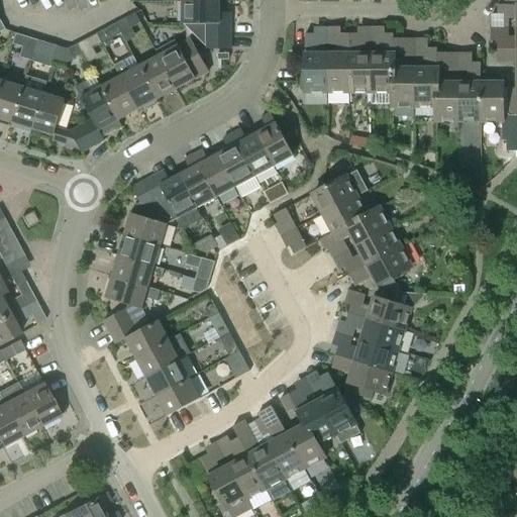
[(206,23),(206,36),(229,36),(230,13),(219,13),(219,1),(182,1),(182,23),(206,23)]
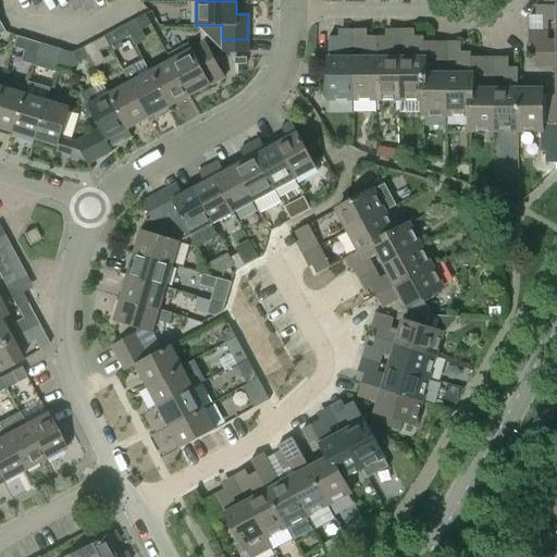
[(556,4),(536,4),(536,16),(556,16),(556,4)]
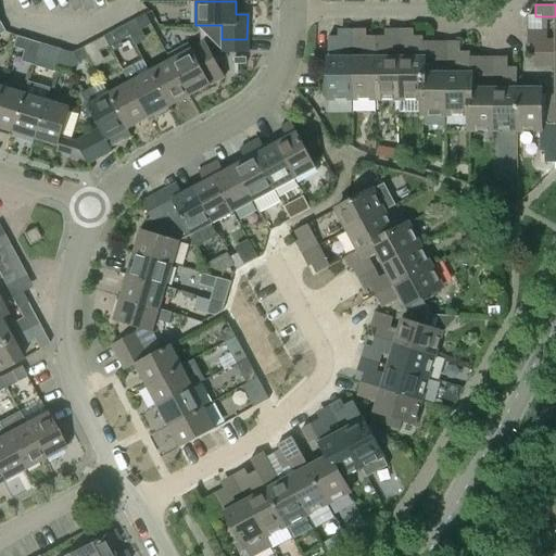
[(141,29),(151,24),(146,14),(136,19),(141,29)]
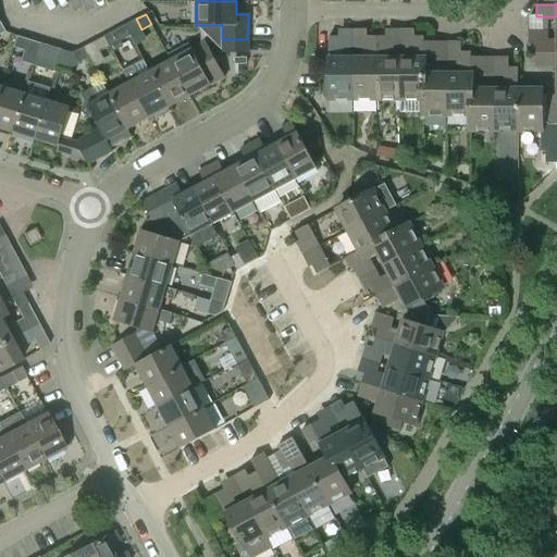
[(125,25),(115,31),(121,40),(131,36),(125,25)]
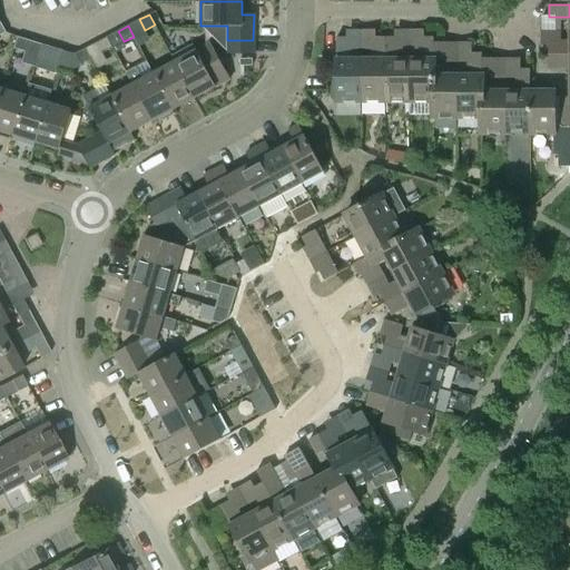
[(29,40),(18,37),(13,48),(25,51),(29,40)]
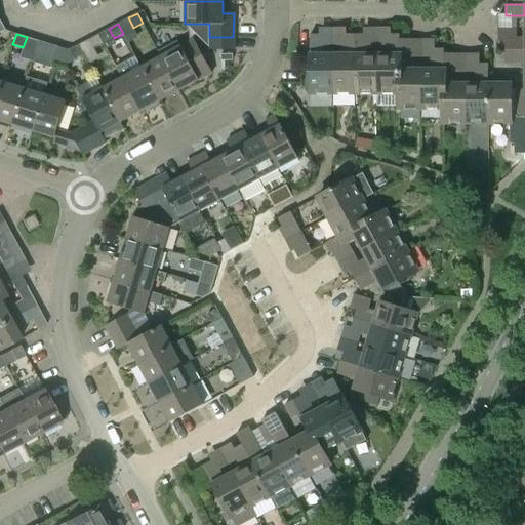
[(104,43),(98,34),(89,39),(94,48),(104,43)]
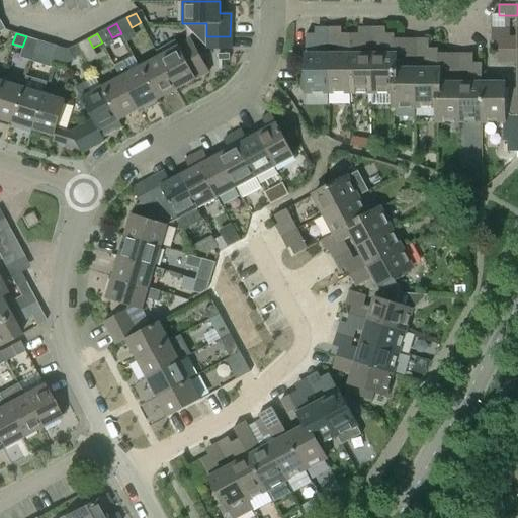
[(328,92),(328,53),(316,53),(316,33),(305,33),(305,78),(301,78),(301,88),(306,88),(306,92),(328,92)]
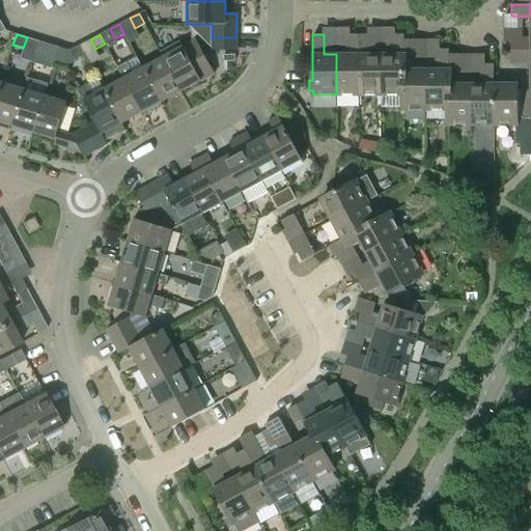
[(336,94),(359,94),(359,34),(347,34),(348,54),(336,54),(336,94)]
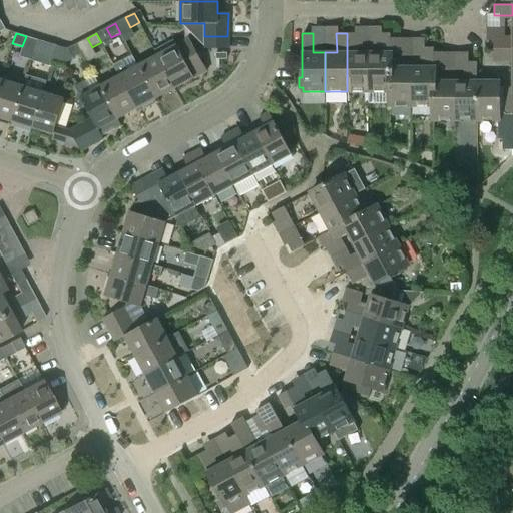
[(347,91),(368,91),(368,52),(356,52),(356,33),(347,33),(347,91)]
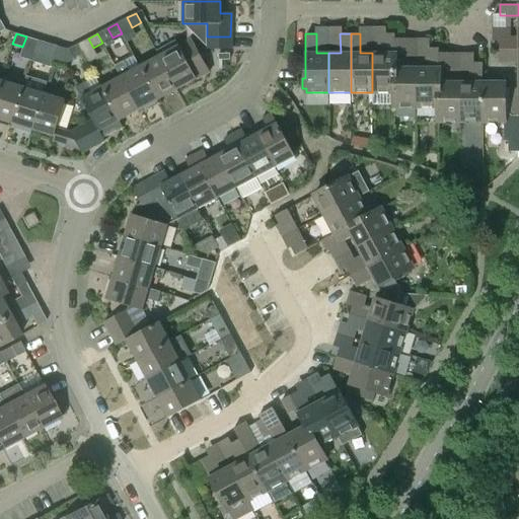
[(372,92),(393,92),(394,92),(394,68),(396,68),(396,53),(394,53),(394,38),(394,33),(384,33),(384,53),(372,53),(372,92)]
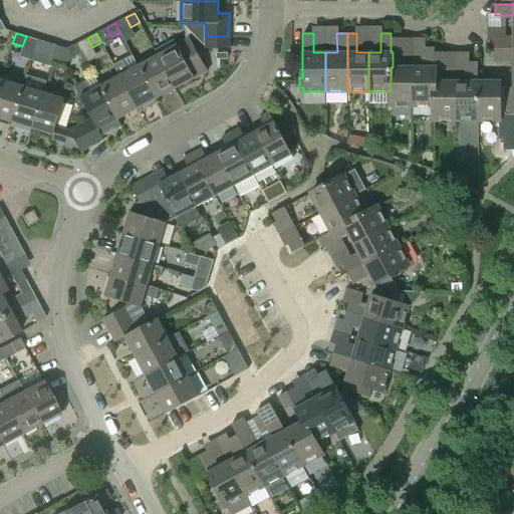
[(228,48),(228,36),(205,36),(205,48),(228,48)]
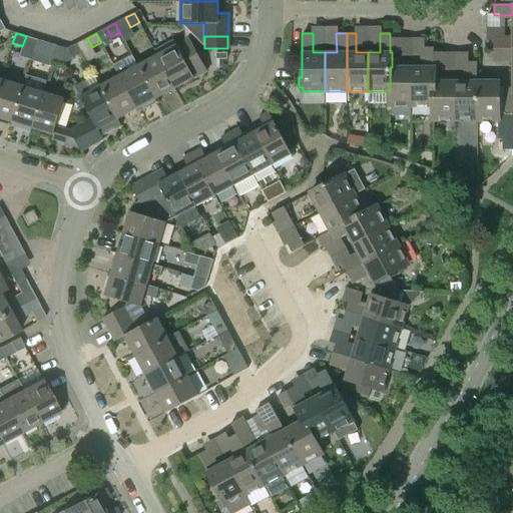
[(390,52),(392,52),(400,52),(400,37),(390,37),(390,52)]
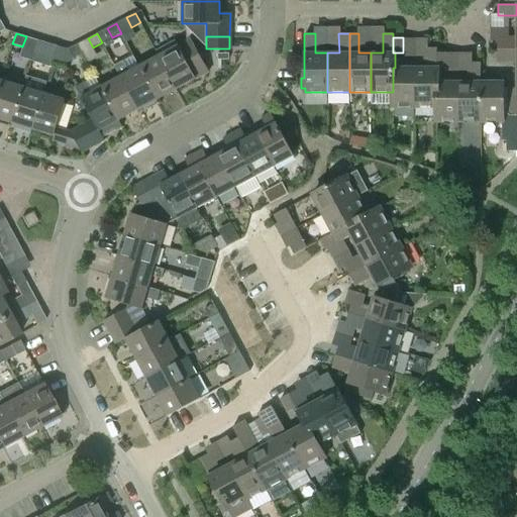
[(516,38),(497,39),(497,49),(516,48),(516,38)]
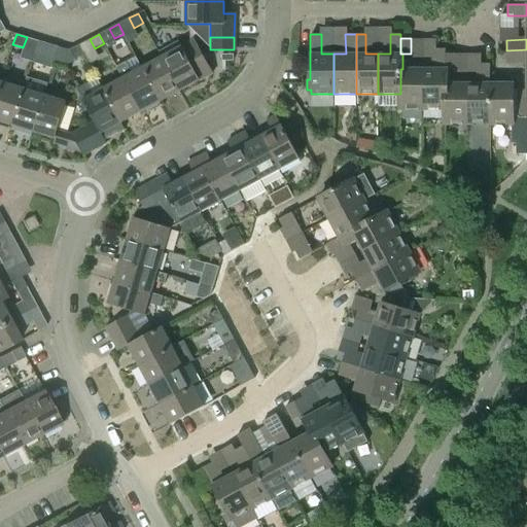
[(59,46),(37,40),(31,62),(53,68),(59,46)]
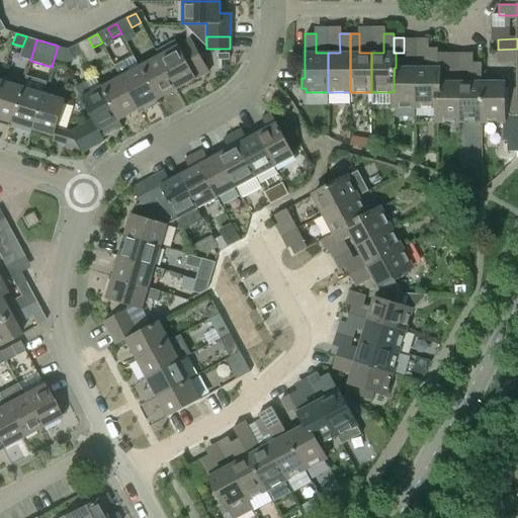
[(209,72),(191,39),(178,47),(175,40),(155,52),(158,57),(159,57),(176,89),(209,72)]
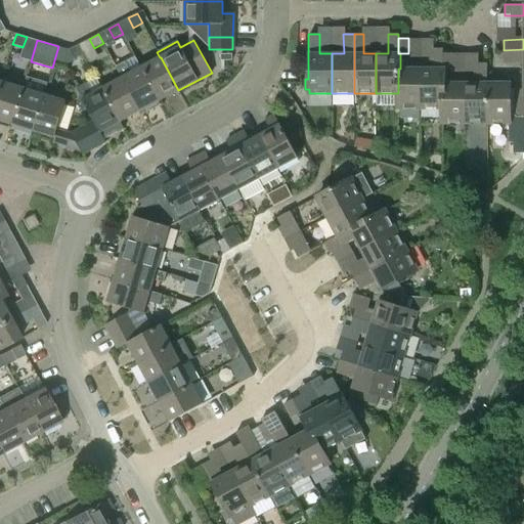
[(84,54),(79,44),(69,49),(74,59),(84,54)]
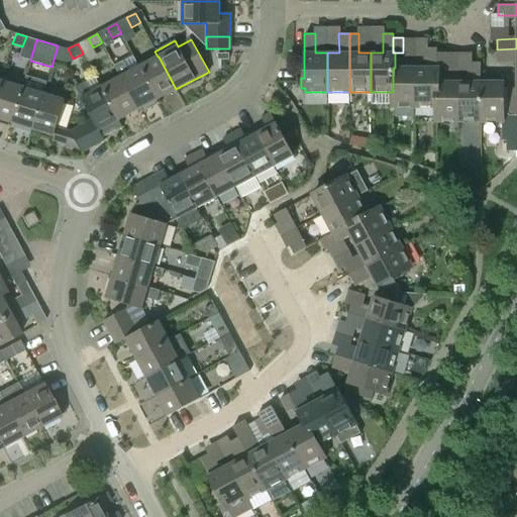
[(426,68),(415,68),(414,106),(434,106),(436,106),(436,83),(437,83),(437,68),(436,68),(437,53),(436,48),(426,48),(426,68)]
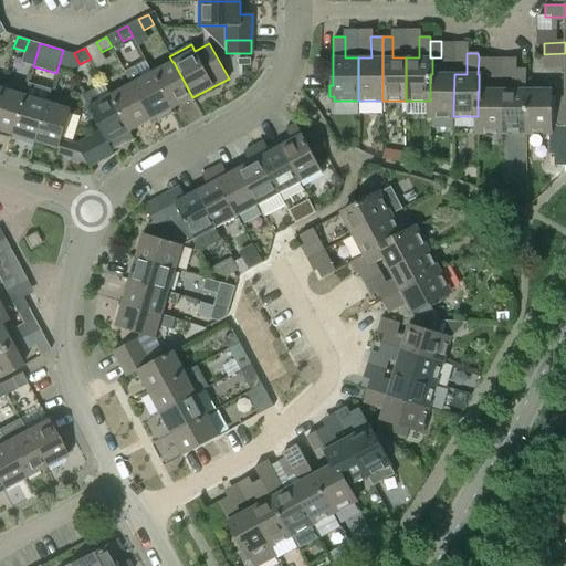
[(565,53),(544,54),(544,64),(565,63),(565,53)]
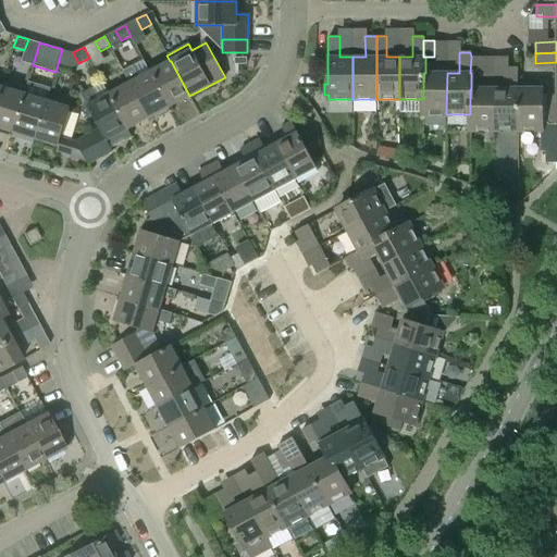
[(470,73),(471,73),(481,73),(481,57),(471,57),(470,73)]
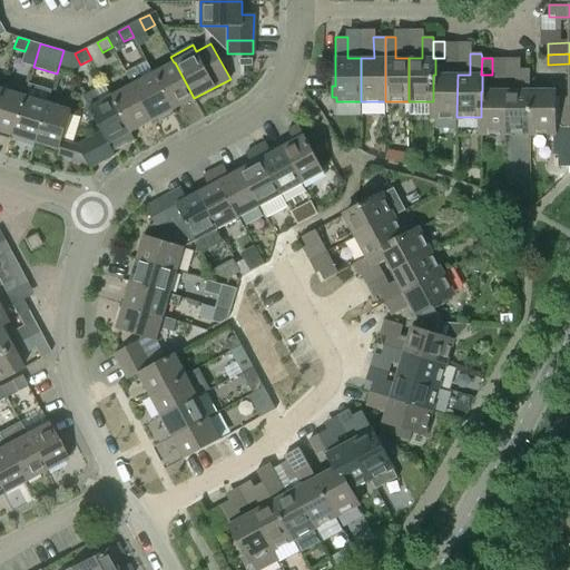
[(175,62),(174,62),(154,74),(173,109),(194,98),(175,62)]
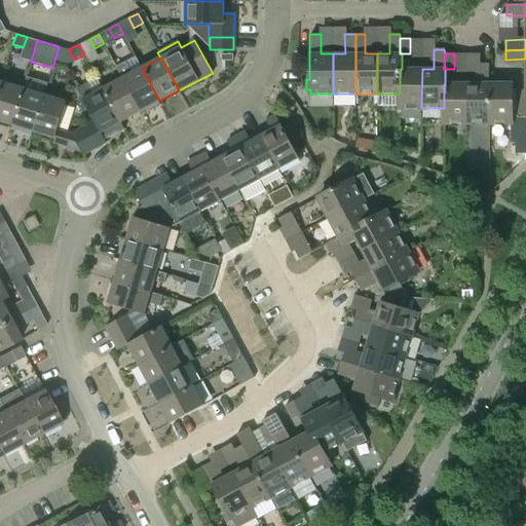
[(122,78),(140,111),(142,110),(143,114),(155,108),(153,104),(159,101),(142,68),(130,73),(125,63),(116,68),(121,78),(122,78)]
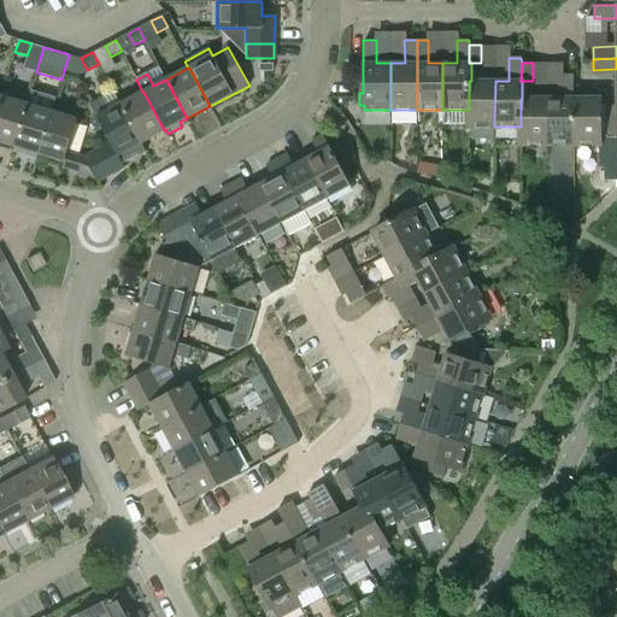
[(562,98),(547,99),(547,146),(573,146),(573,99),(573,75),(562,75),(562,98)]
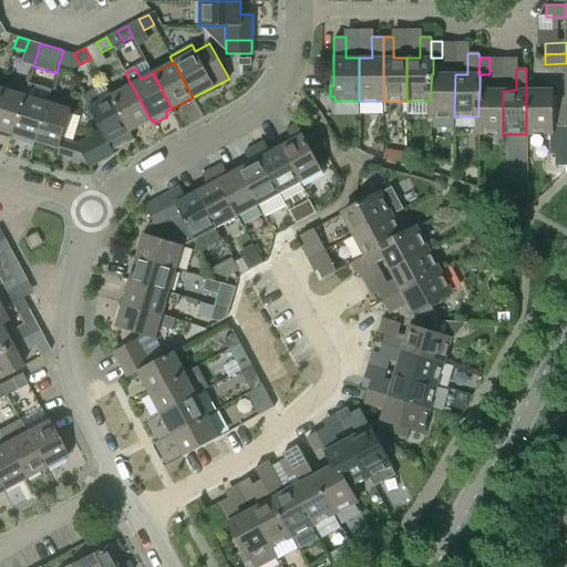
[(454,116),(455,74),(433,74),(431,74),(431,101),(430,101),(430,116),(454,116)]
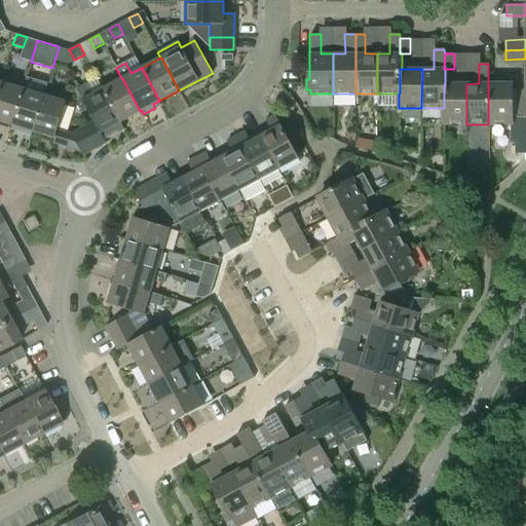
[(121,78),(103,88),(120,121),(140,111),(122,78),(121,78)]
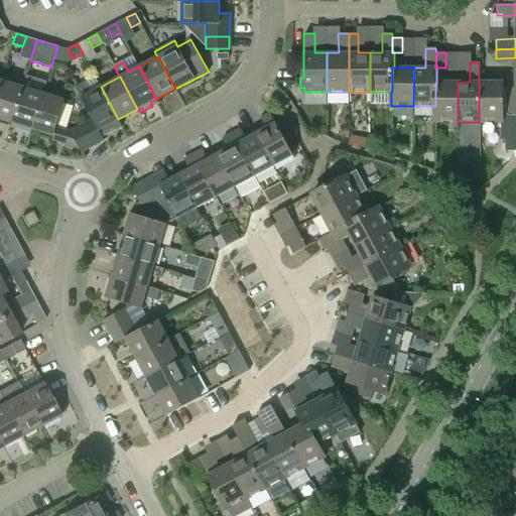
[(22,87),(1,81),(0,84),(0,119),(11,122),(22,87)]
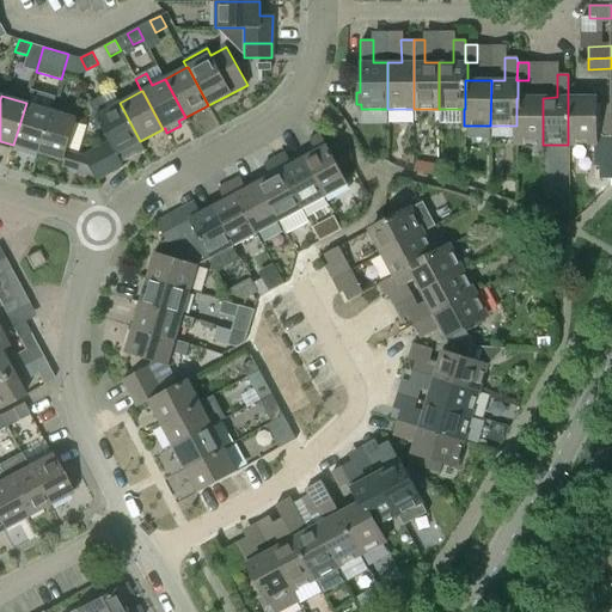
[(120,103),(106,109),(102,97),(89,103),(96,115),(95,115),(109,142),(96,150),(109,173),(123,165),(121,161),(144,150),(140,141),(120,103)]
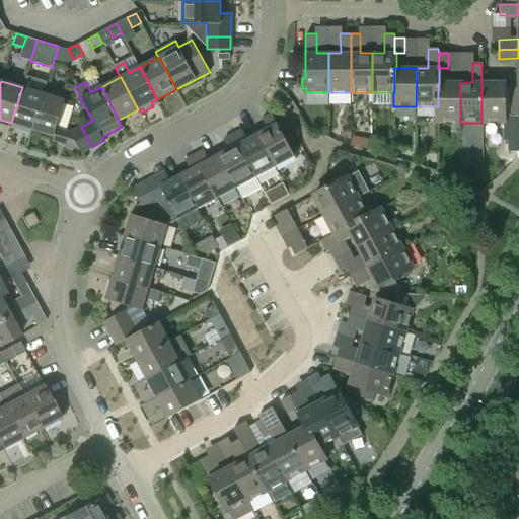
[(460,123),(460,83),(439,83),(438,83),(438,106),(436,106),(436,123),(460,123)]
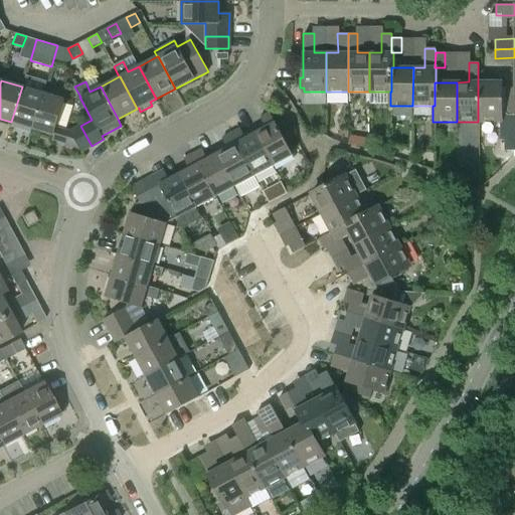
[(514,101),(507,101),(507,88),(501,88),(501,82),(478,82),(478,122),(500,121),(501,140),(505,140),(505,151),(514,150),(514,101)]
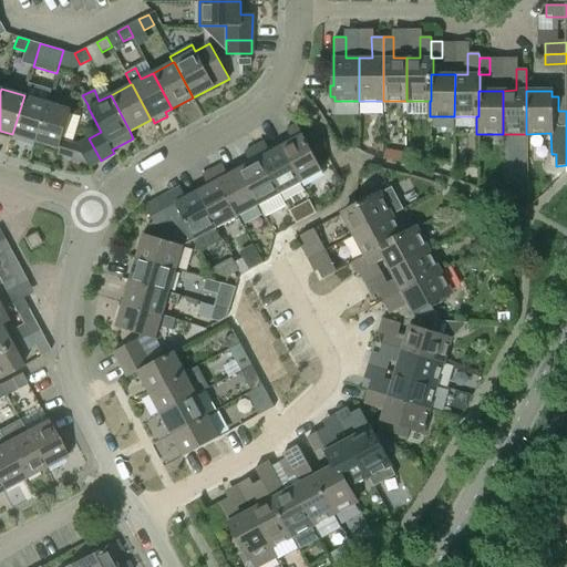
[(48,102),(24,95),(12,134),(35,142),(48,102)]
